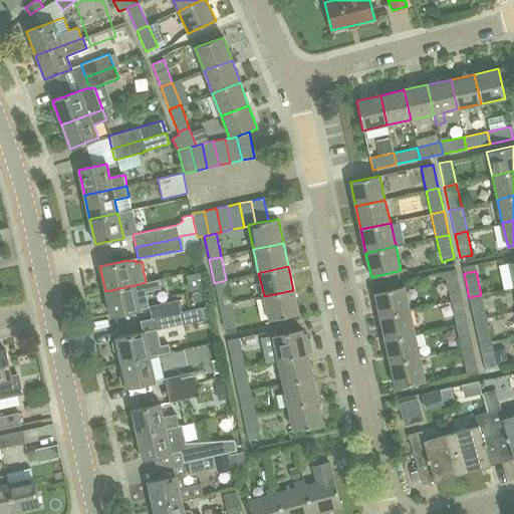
[(457,275),(445,277),(450,301),(463,298),(457,275)]
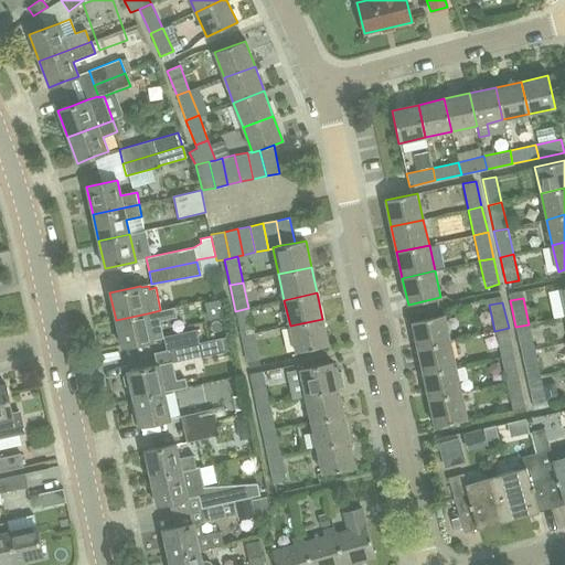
[(147,313),(116,320),(121,347),(152,340),(163,338),(163,337),(160,320),(177,317),(174,308),(160,310),(147,313)]
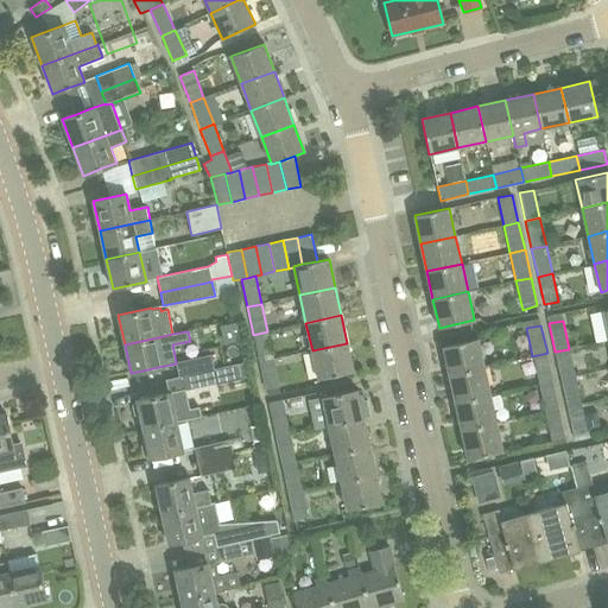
[(267,331),(253,335),(259,362),(273,359),(267,331)]
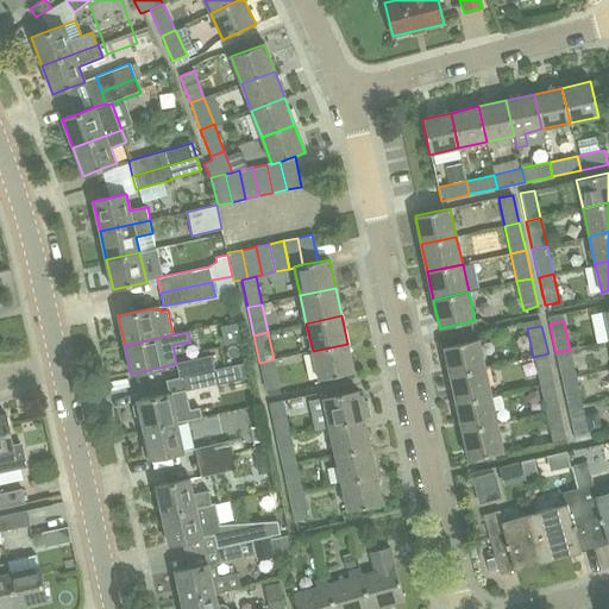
[(478,339),(443,347),(450,376),(484,368),(478,339)]
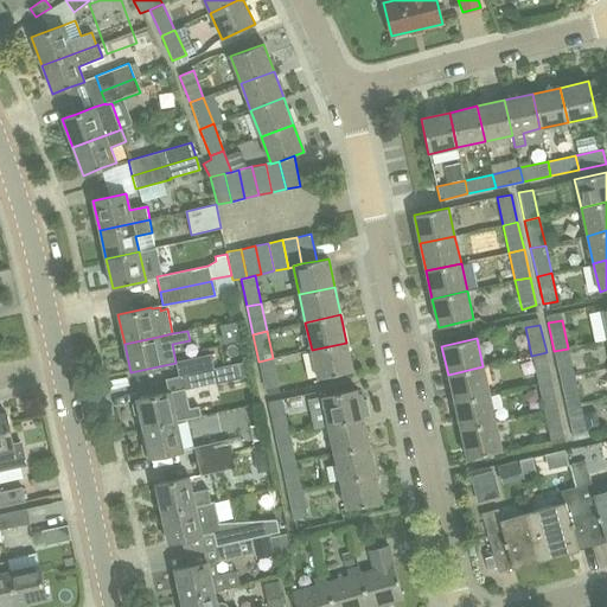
[(346,343),(312,350),(318,378),(352,371),(346,343)]
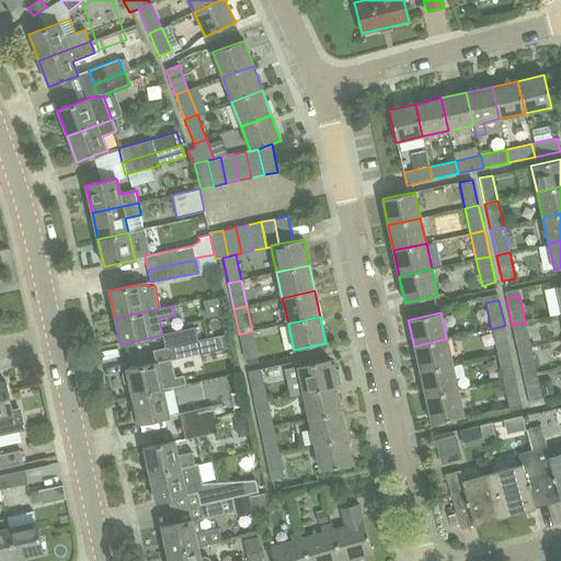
[(525,322),(512,324),(517,351),(530,347),(525,322)]
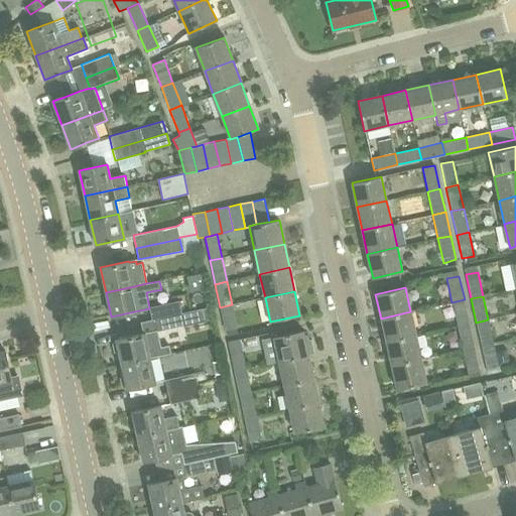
[(465,299),(452,302),(457,326),(470,323),(465,299)]
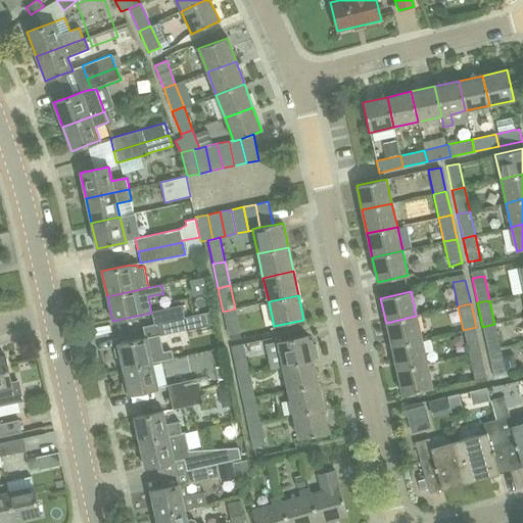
[(182,305),(151,312),(151,313),(154,325),(184,319),(184,318),(182,305)]
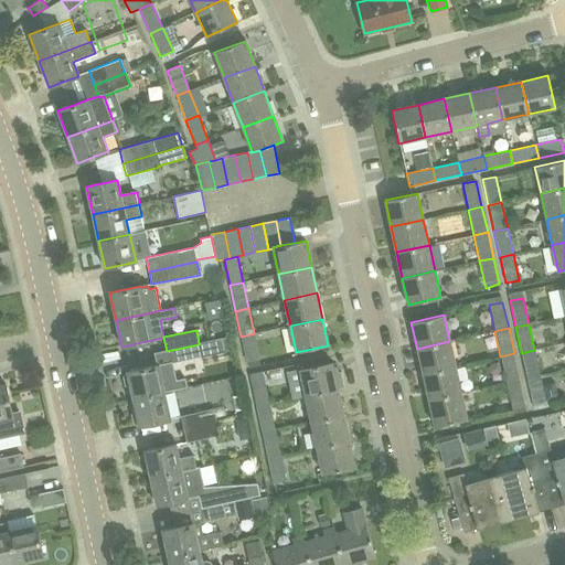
[(254,333),(241,337),(246,362),(259,360),(254,333)]
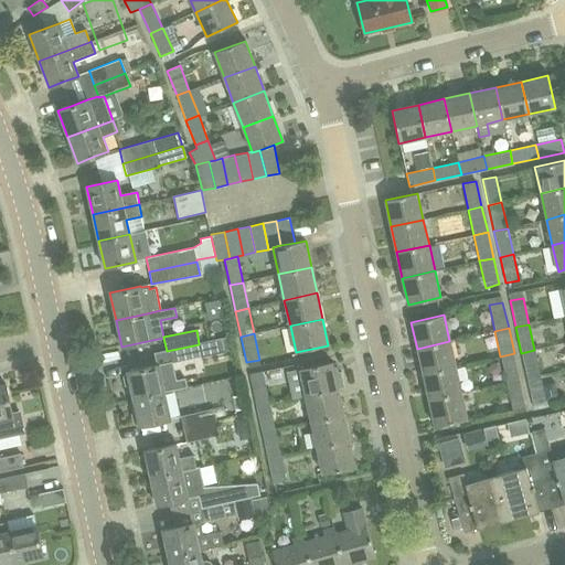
[(449,341),(417,349),(423,374),(456,366),(449,341)]
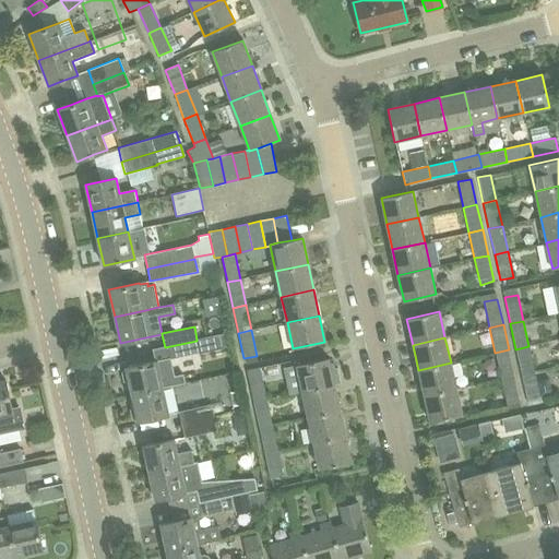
[(197,341),(165,347),(167,358),(167,359),(171,358),(199,353),(199,352),(197,341)]
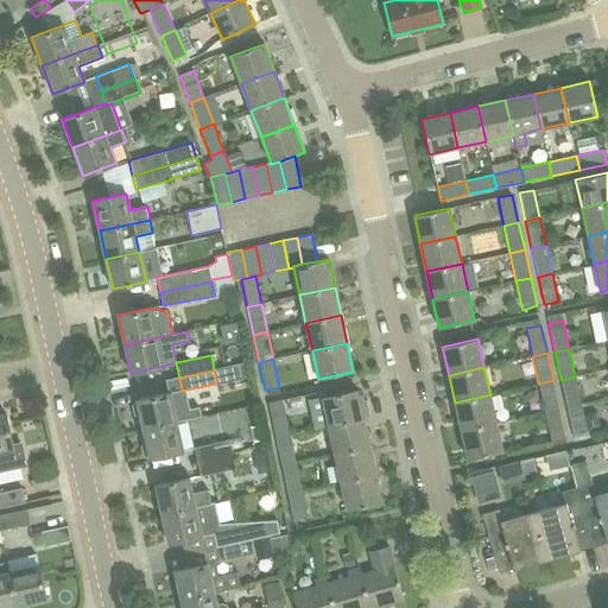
[(575,377),(561,380),(567,407),(581,405),(575,377)]
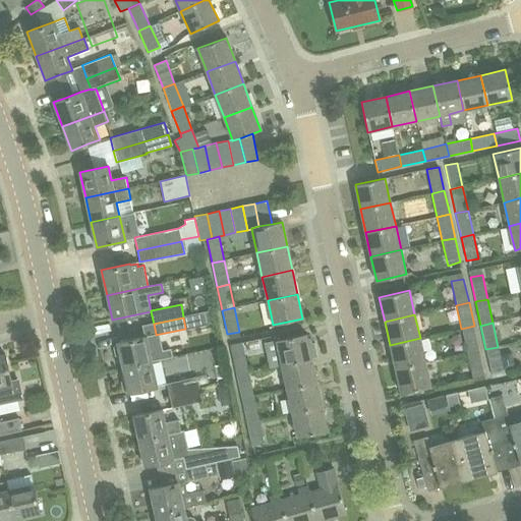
[(474,326),(461,329),(467,353),(479,350),(474,326)]
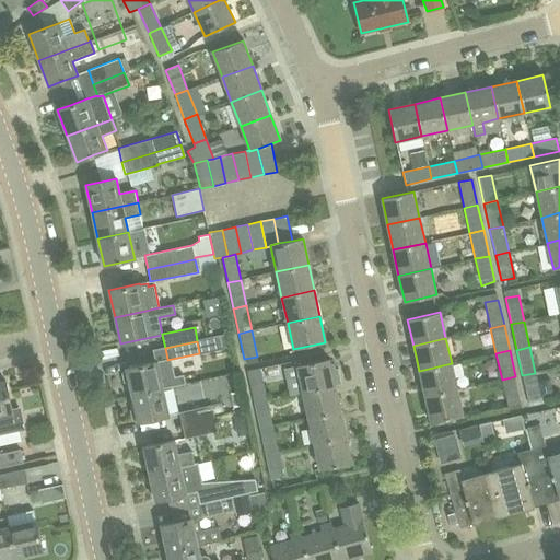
[(124,371),(123,374),(124,383),(127,385),(129,385),(131,393),(131,395),(162,388),(186,384),(184,374),(176,376),(172,359),(167,360),(167,359),(156,361),(126,368),(126,370),(124,371)]
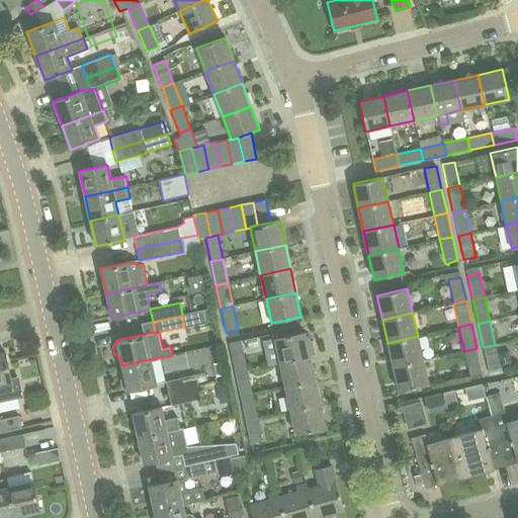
[(305,332),(275,338),(280,362),(310,356),(316,355),(313,342),(307,343),(305,332)]
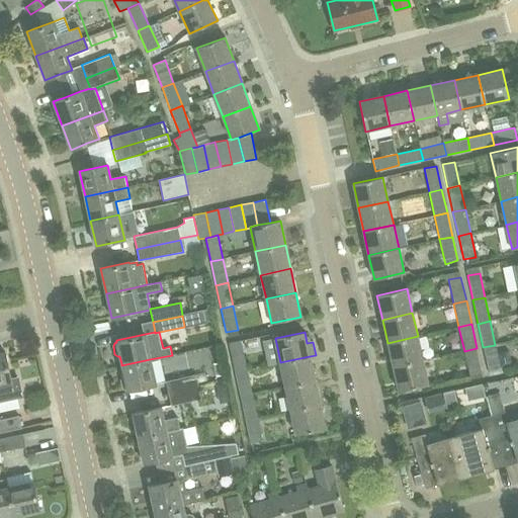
[(418,336),(387,343),(393,366),(423,360),(418,336)]
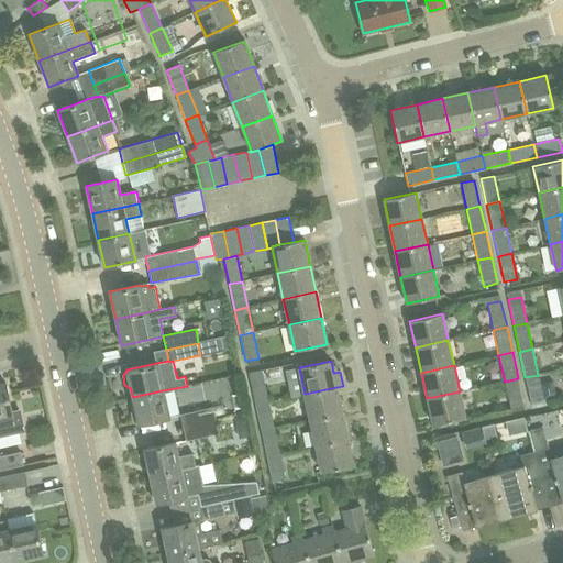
[(262,375),(249,378),(255,404),(267,401),(262,375)]
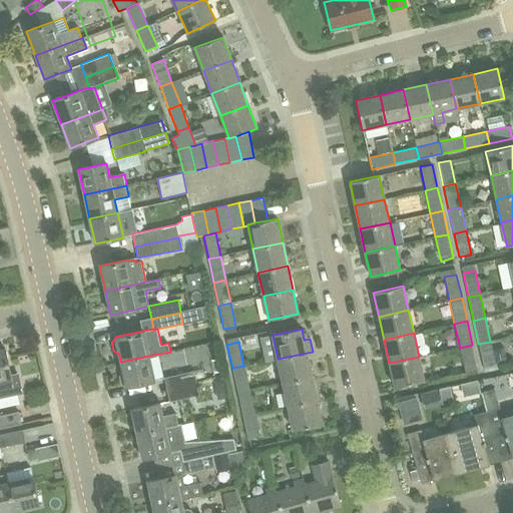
[(490,342),(478,344),(484,367),(495,365),(490,342)]
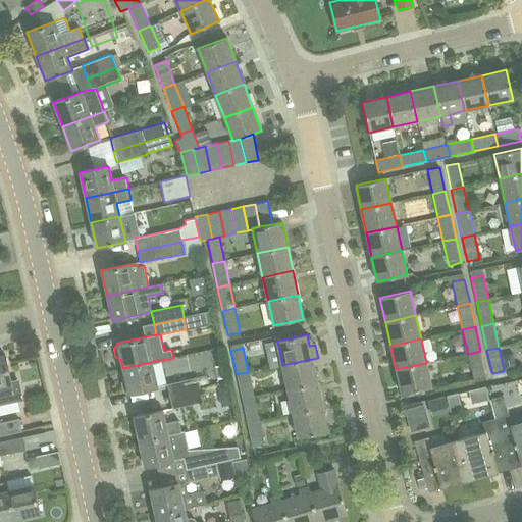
[(480,351),(468,354),(473,378),(486,375),(480,351)]
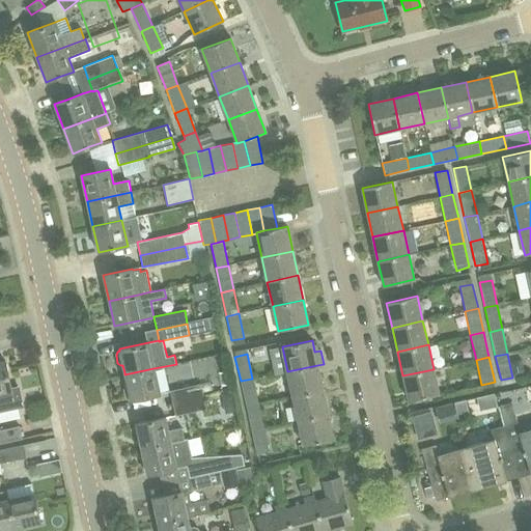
[(5,361),(0,362),(0,410),(21,406),(18,389),(11,390),(5,361)]
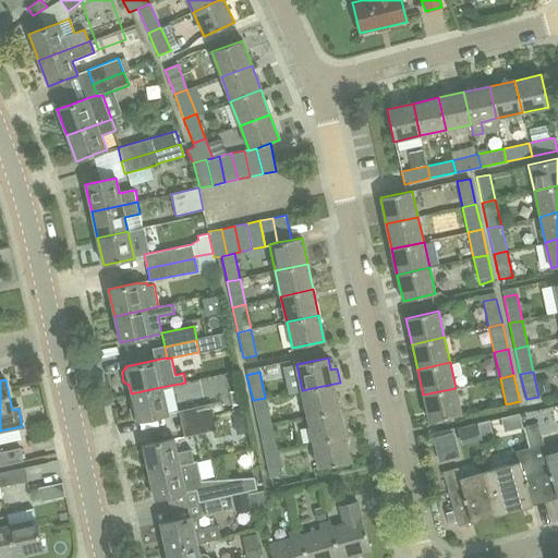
[(334,384),(302,390),(307,416),(339,409),(334,384)]
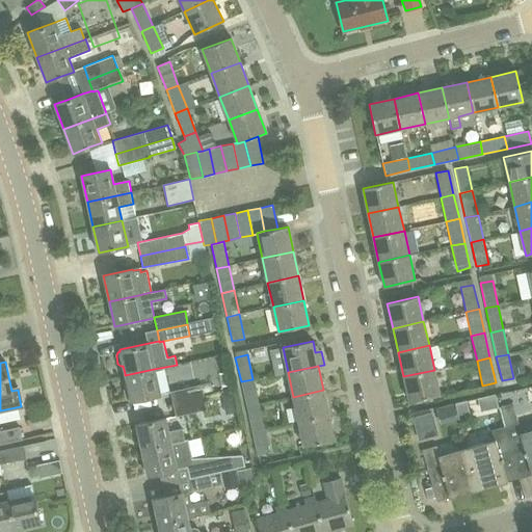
[(125,386),(124,389),(125,397),(128,400),(130,399),(131,401),(160,395),(154,369),(125,375),(126,377),(127,384),(125,386)]
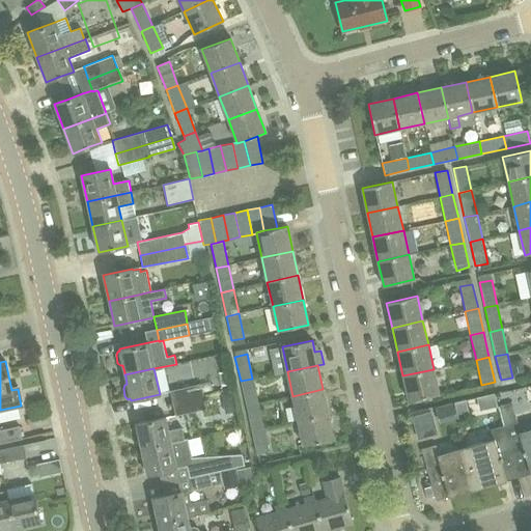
[(434,369),(402,375),(409,400),(439,394),(434,369)]
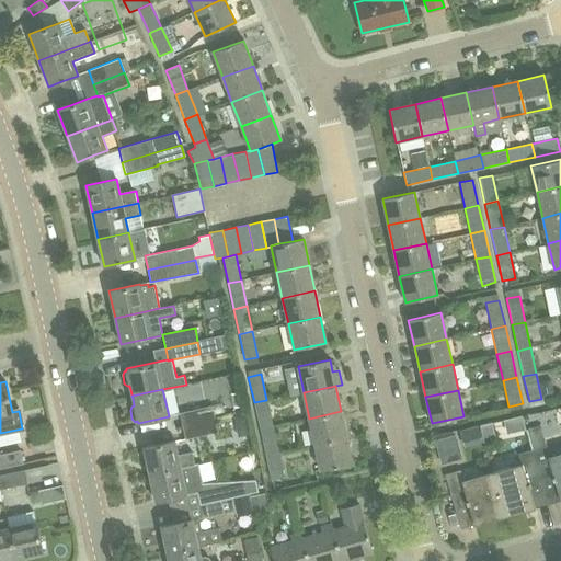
[(266,400),(254,402),(260,428),(273,425),(271,416),(266,400)]
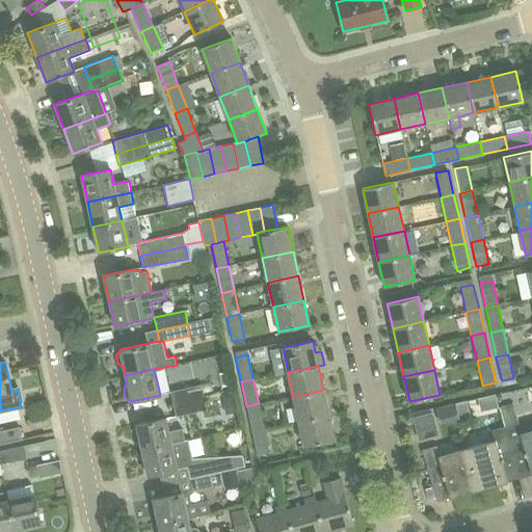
[(201,384),(169,392),(173,405),(204,398),(201,384)]
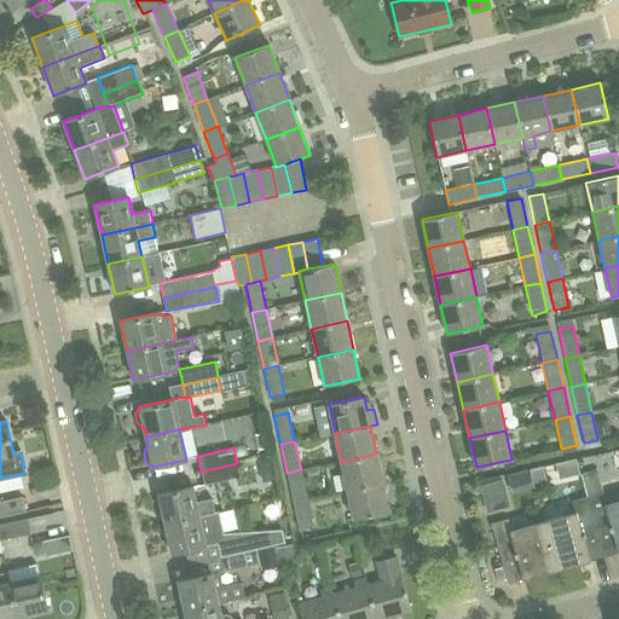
[(376,453),(341,462),(347,490),(382,482),(376,453)]
